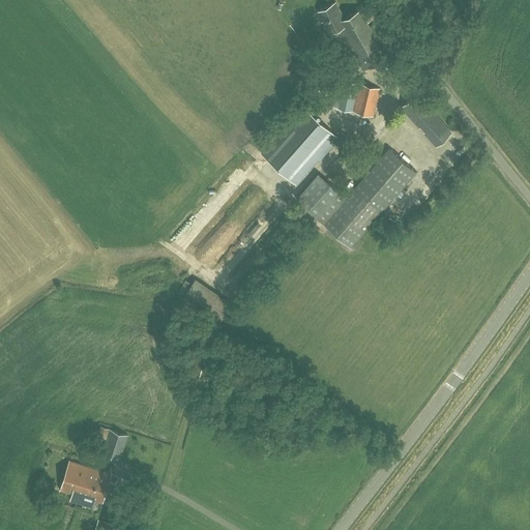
[(329,33),(341,27),(362,69),(390,54),(365,6),(344,18),(335,1),(320,9),(325,20),(323,21),(329,33)]
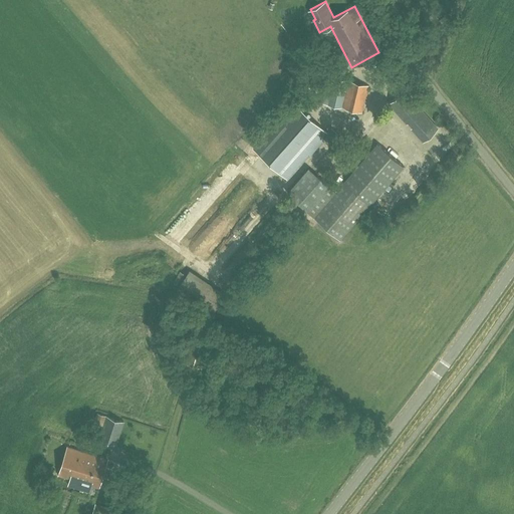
[(331,81),(323,80),(318,102),(363,112),(369,85),(332,76),(331,81)]
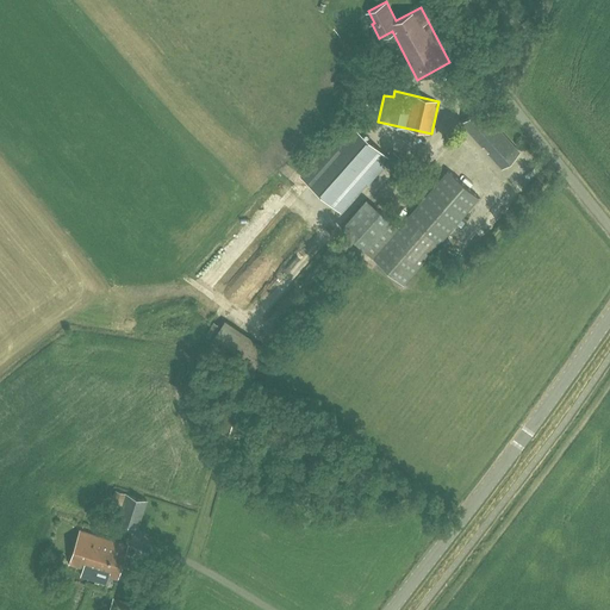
[(478,109),(461,123),(484,147),(485,145),(490,150),(489,153),(503,167),(518,153),(478,109)]
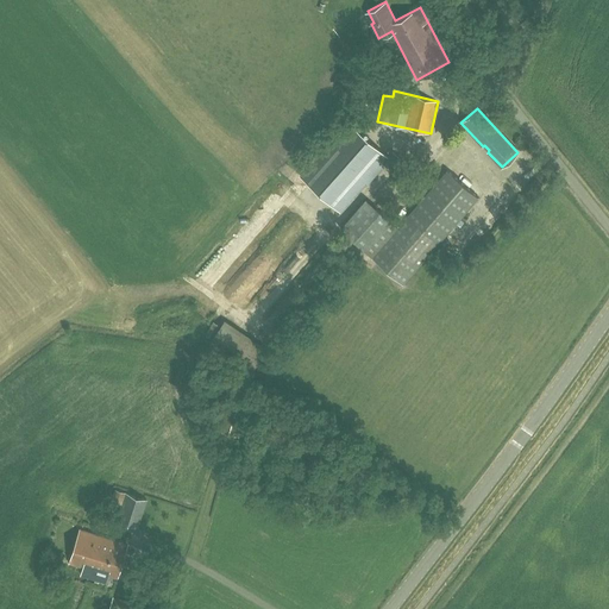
[(393,151),(388,156),(362,133),(368,125),(356,114),(301,176),(340,211),(383,162),(391,170),(401,158),(393,151)]
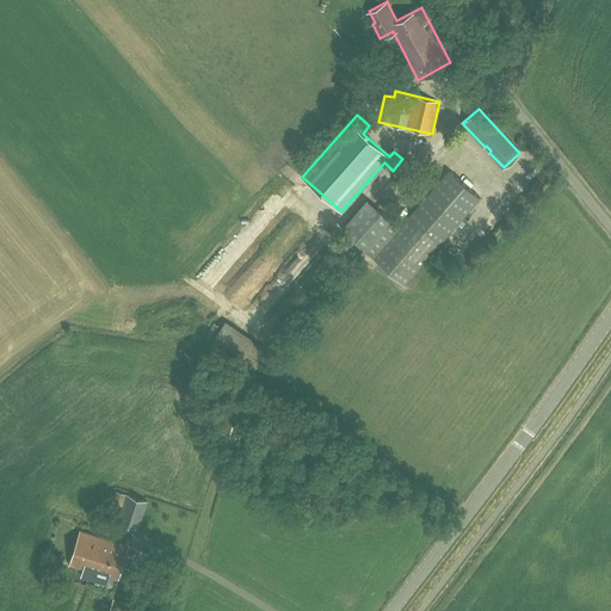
[(406,285),(440,246),(481,199),(449,172),(399,228),(366,199),(341,228),(406,285)]
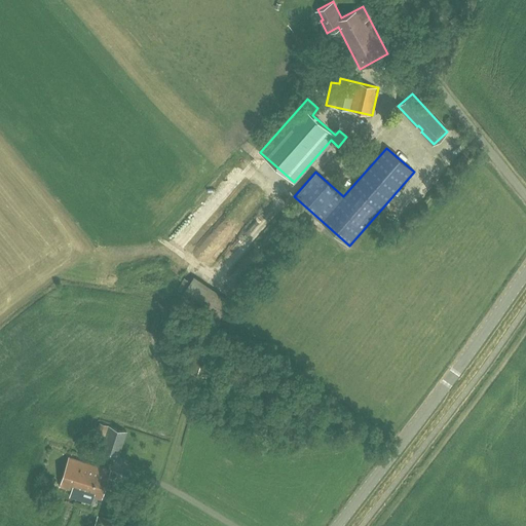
[(222,188),(229,194),(239,182),(232,177),(222,188)]
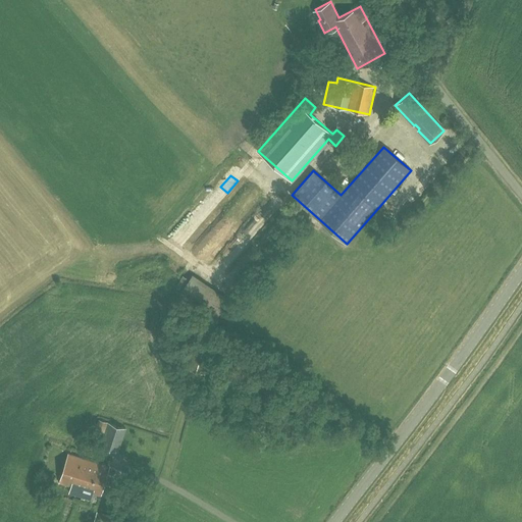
[(244,201),(239,198),(231,210),(238,214),(242,206),(248,209),(252,201),(246,197),(244,201)]
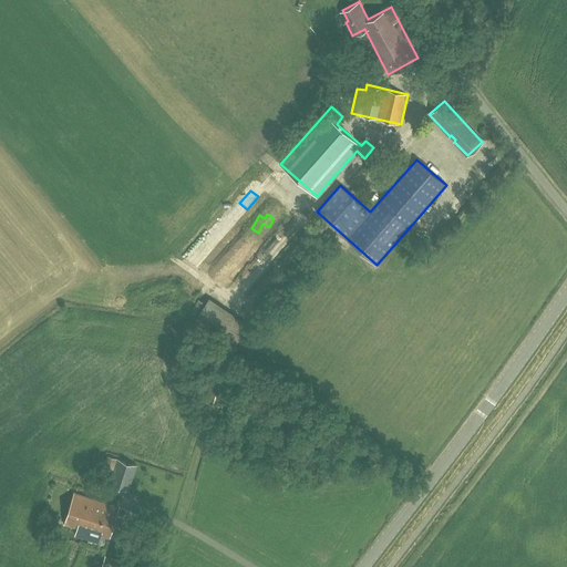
[(251,248),(244,240),(214,271),(222,279),(251,248)]
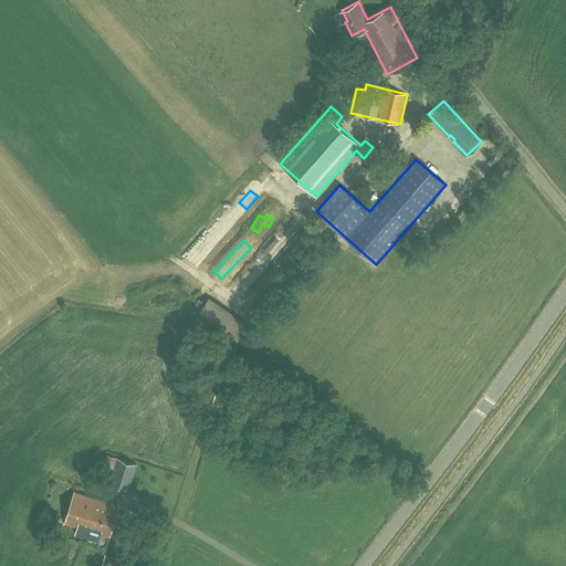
[(191,310),(197,314),(195,316),(234,344),(247,322),(209,297),(205,303),(199,299),(191,310)]
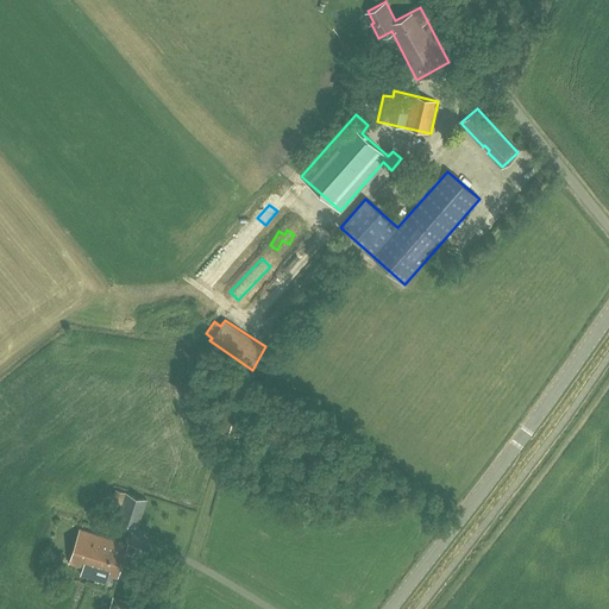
[(138,527),(146,498),(127,493),(119,520),(138,527)]
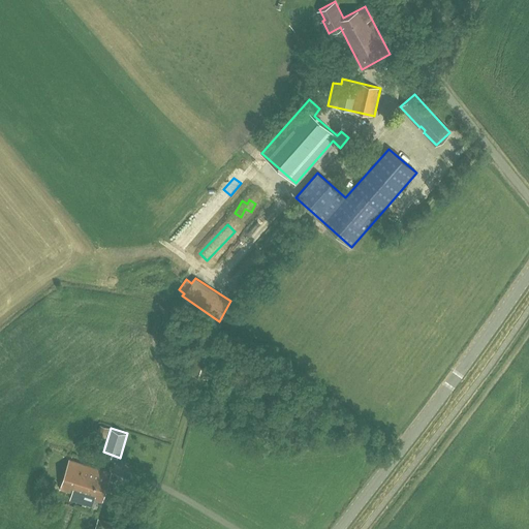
[(69,460),(60,488),(73,492),(70,499),(92,506),(95,499),(101,501),(111,473),(69,460)]
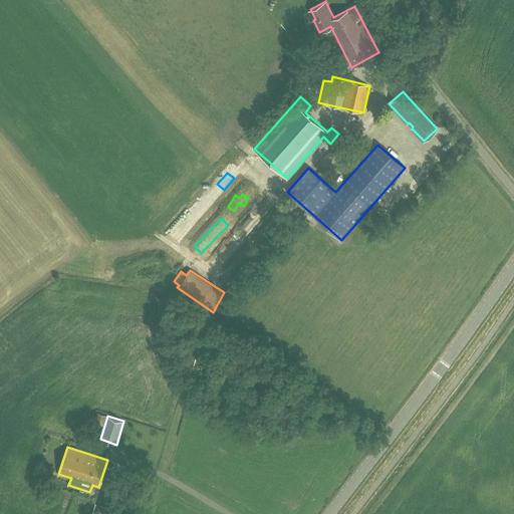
[(119,513),(121,510),(95,503),(92,513),(119,513)]
